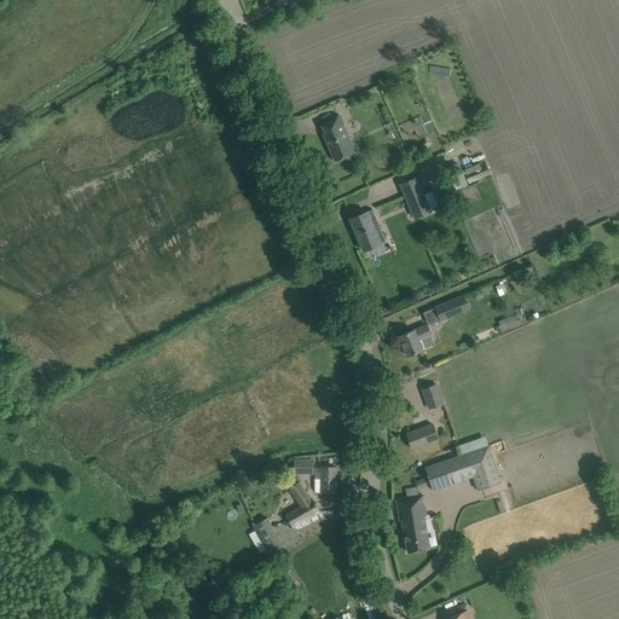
[(325,133),(323,134),(335,162),(356,152),(351,144),(352,143),(340,115),(320,123),(325,133)]
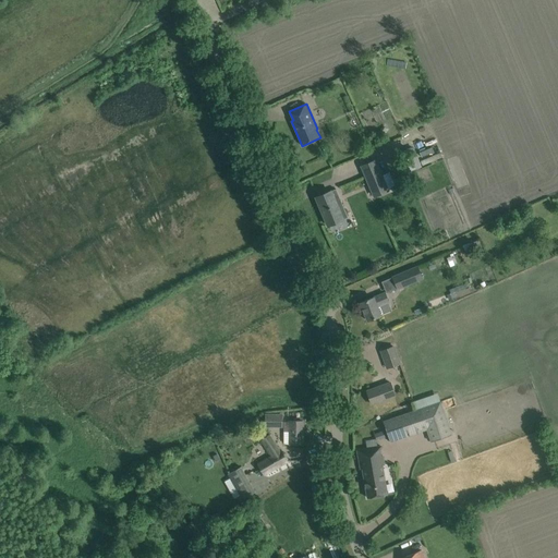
[(384,128),(379,136),(384,138),(389,130),(384,128)]
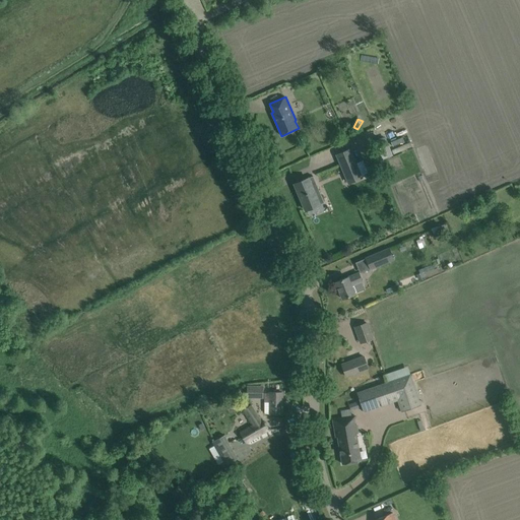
[(389,144),(372,151),(376,163),(393,155),(389,144)]
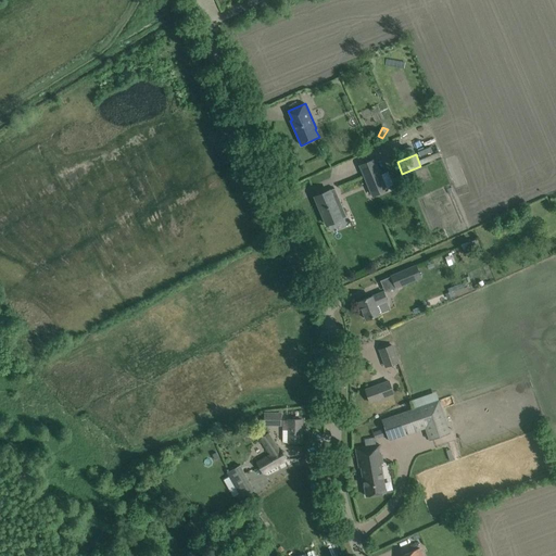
[(374,160),(361,165),(373,196),(387,190),(386,190),(393,187),(387,172),(380,175),(374,160)]
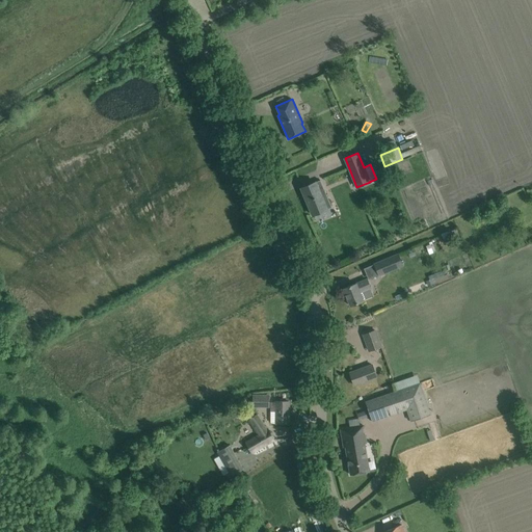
[(320,180),(301,188),(301,189),(307,198),(306,200),(313,215),(331,208),(320,180)]
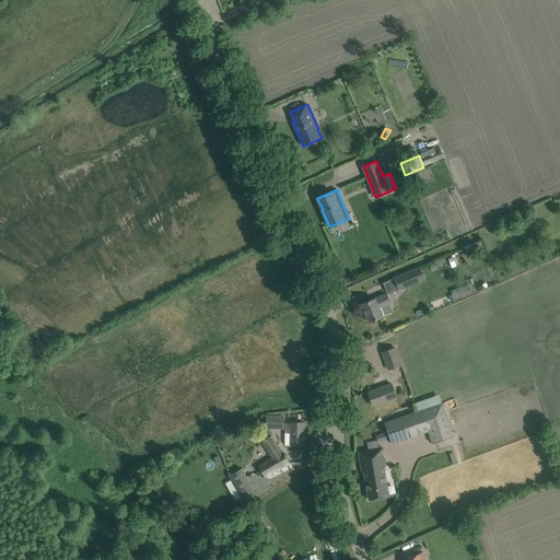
[(424,279),(419,267),(394,278),(399,290),(424,279)]
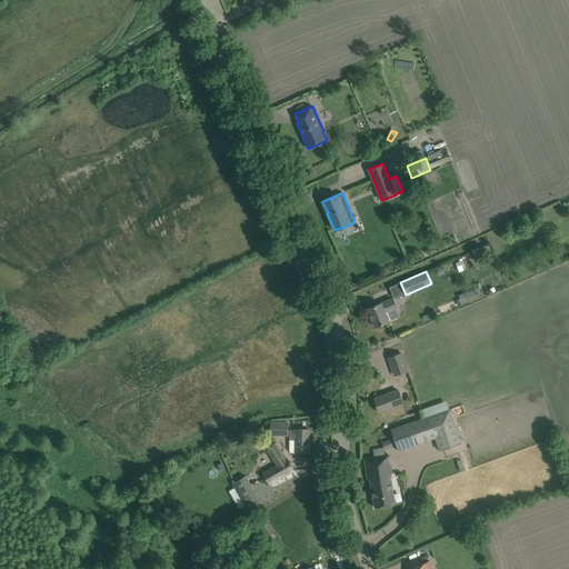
[(456,305),(469,305),(469,292),(456,292),(456,305)]
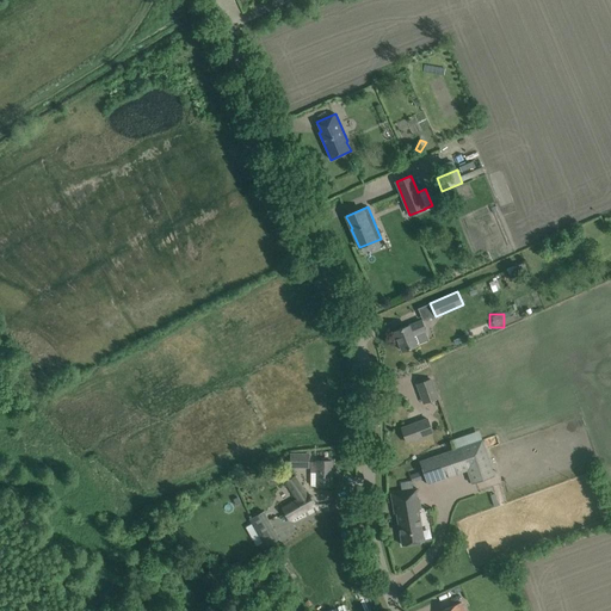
[(430,340),(426,332),(421,321),(409,326),(394,332),(402,352),(430,340)]
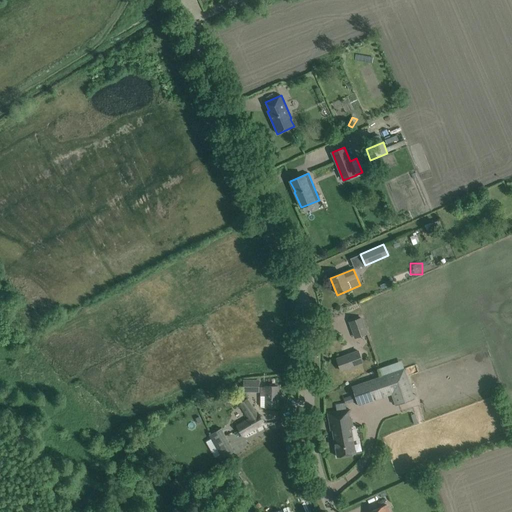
[(350,322),(355,338),(368,333),(362,318),(350,322)]
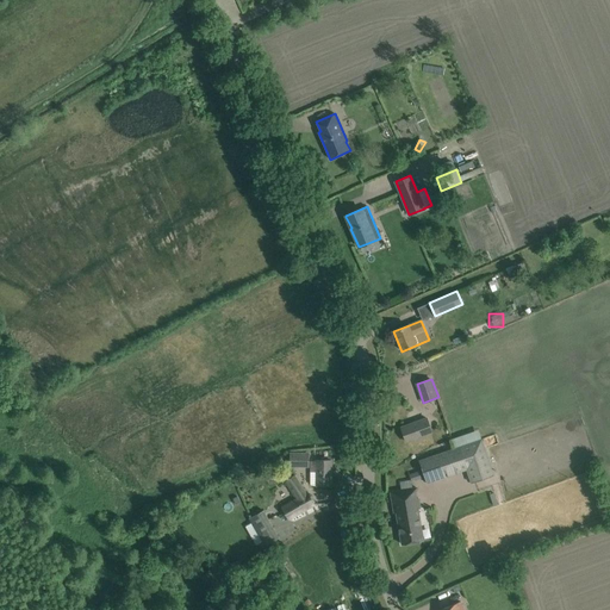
[(431,433),(427,418),(402,428),(406,442),(431,433)]
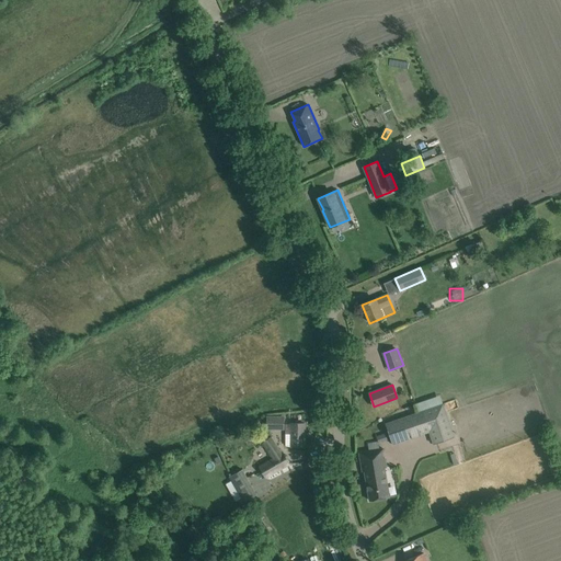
[(415,403),(419,412),(385,424),(392,445),(428,432),(433,444),(455,436),(439,395),(415,403)]
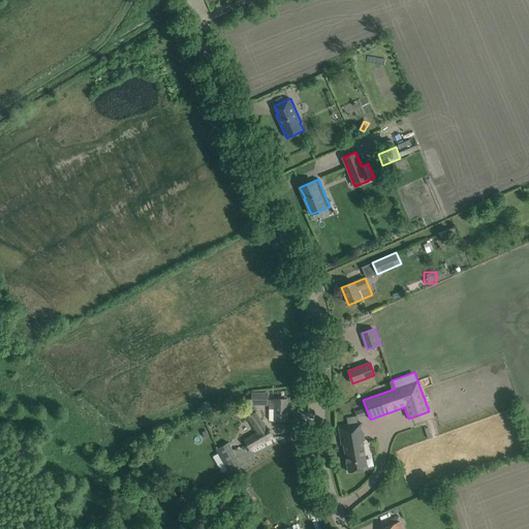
[(267,405),(268,393),(253,393),(253,404),(267,405)]
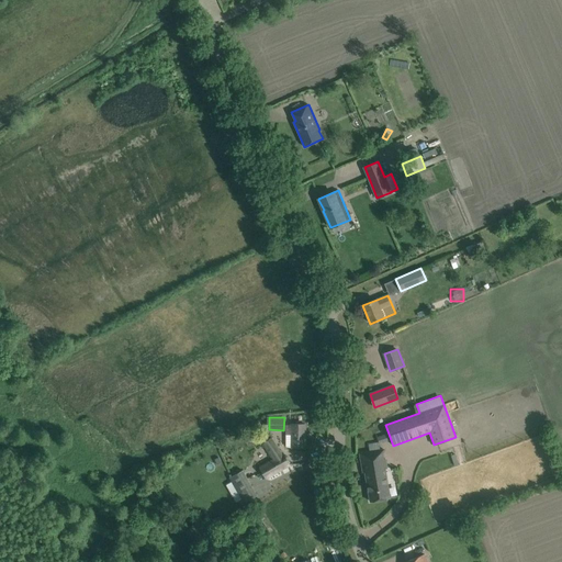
[(304,438),(304,431),(305,431),(305,425),(291,424),(291,425),(287,425),(287,434),(291,434),(291,447),(305,447),(305,438),(304,438)]
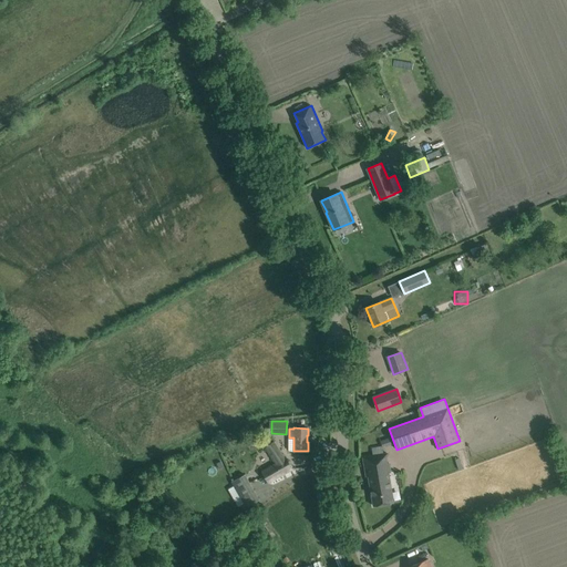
[(380,441),(382,447),(391,444),(389,437),(380,441)]
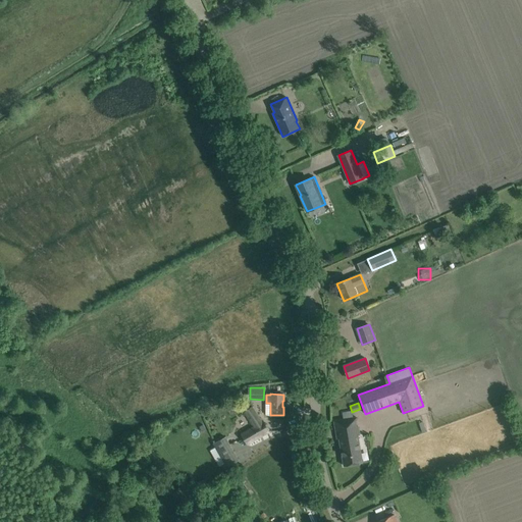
[(252,407),(244,412),(253,427),(242,434),(249,445),(268,431),(252,407)]
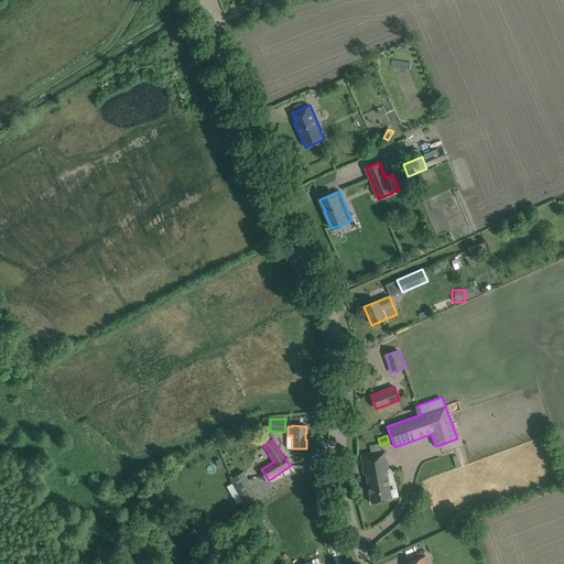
[(361,455),(365,474),(366,474),(371,503),(392,500),(387,470),(389,470),(388,461),(386,461),(384,454),(386,453),(386,451),(361,455)]
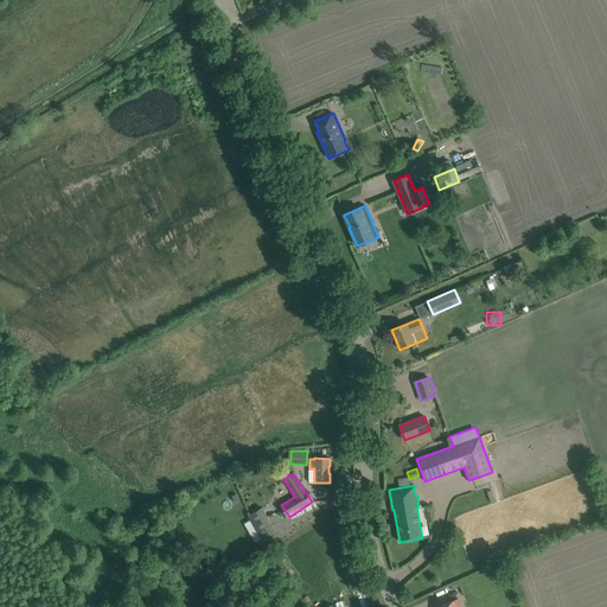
[(264,543),(279,535),(263,508),(248,516),(264,543)]
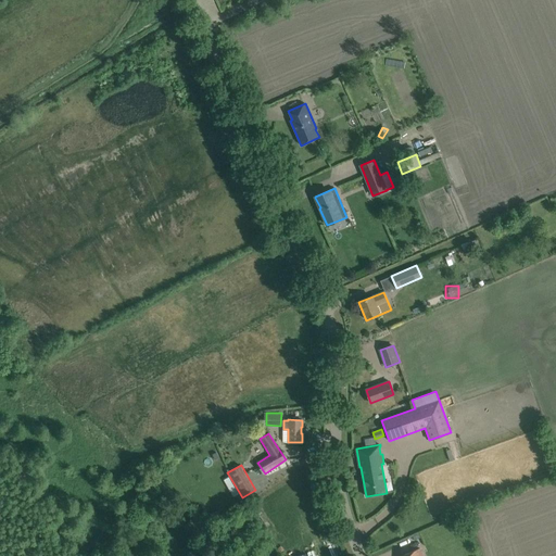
[(215,510),(204,519),(211,528),(222,519),(215,510)]
